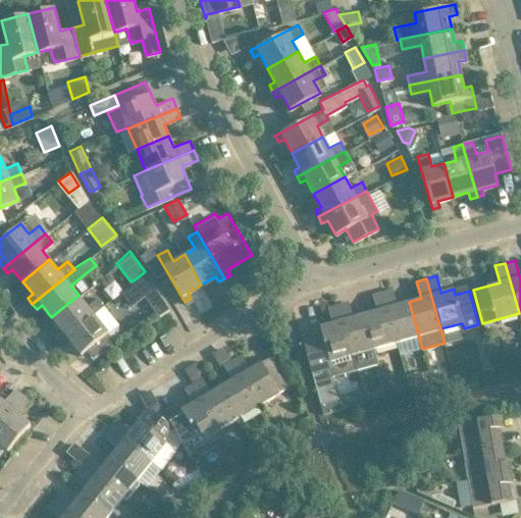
[(169,308),(158,291),(152,282),(141,290),(144,296),(146,299),(157,316),(169,308)]
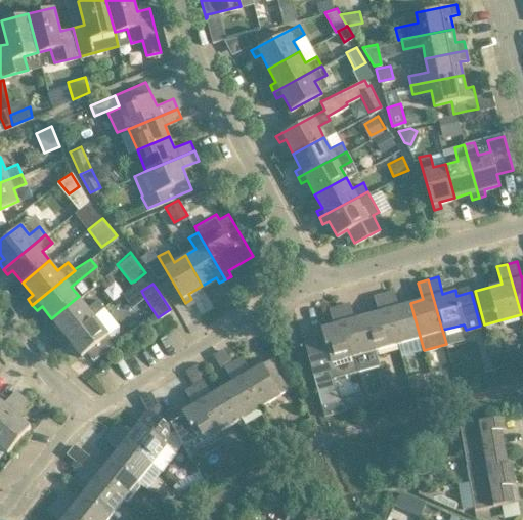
[(393,289),(384,292),(397,343),(420,336),(410,303),(398,306),(393,289)]
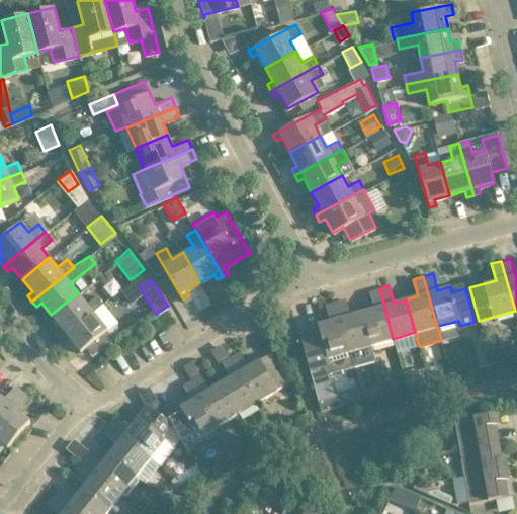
[(373,308),(362,312),(371,345),(393,339),(379,288),(369,291),(373,308)]
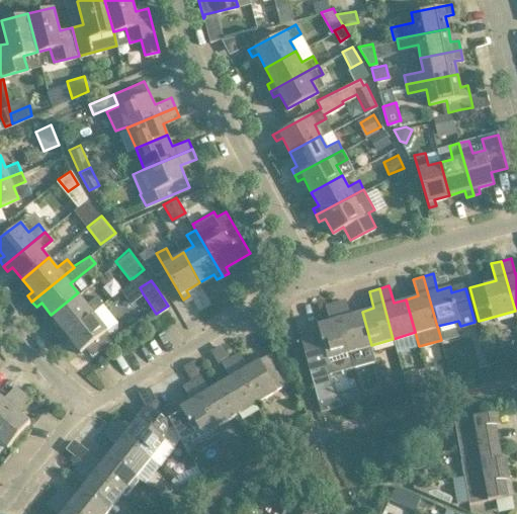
[(56,331),(60,337),(102,303),(95,294),(86,303),(78,292),(51,315),(61,327),(56,331)]
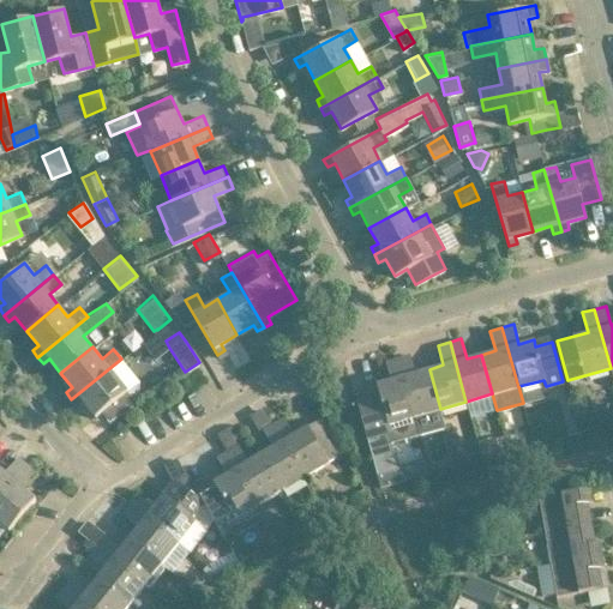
[(409,353),(397,356),(419,434),(445,427),(440,409),(430,369),(415,373),(409,353)]
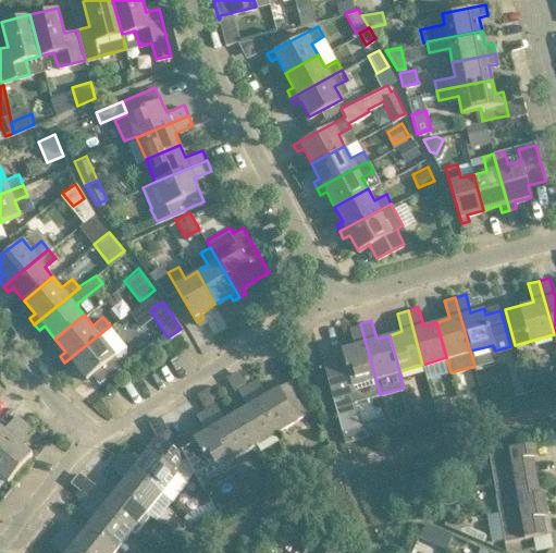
[(380,394),(360,323),(349,327),(355,344),(342,348),(343,354),(322,359),(344,441),(366,435),(362,424),(360,425),(354,401),(380,394)]
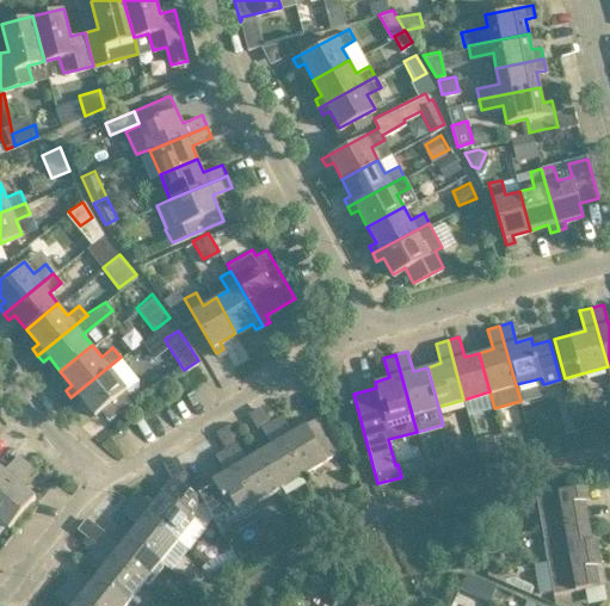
[(94,414),(139,378),(121,357),(71,397),(76,403),(82,399),(94,414)]
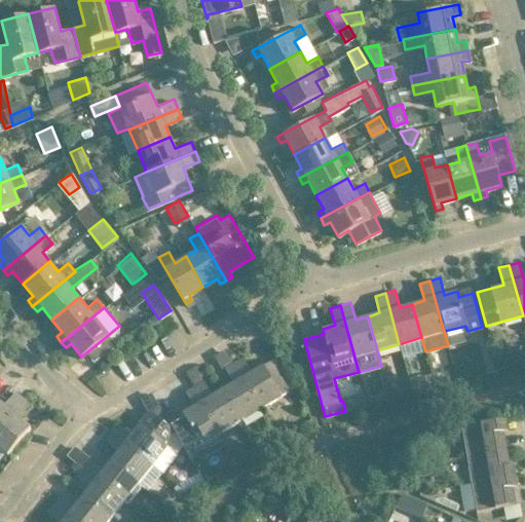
[(242,357),(233,362),(260,407),(293,387),(275,358),(274,358),(276,361),(264,367),(263,365),(252,372),(242,357)]
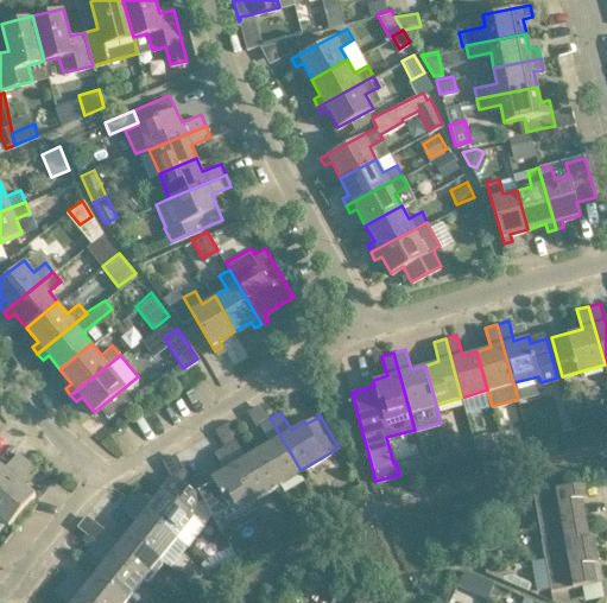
[(569,417),(560,419),(562,429),(571,426),(569,417)]
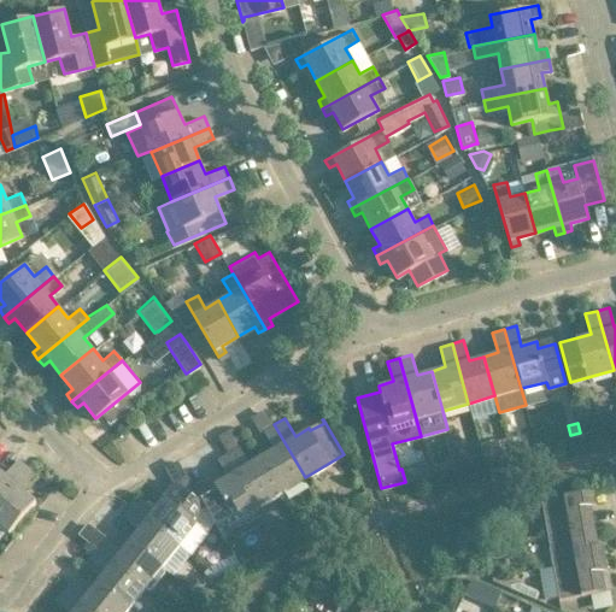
[(274,448),(262,455),(282,492),(305,477),(274,424),(263,430),(274,448)]
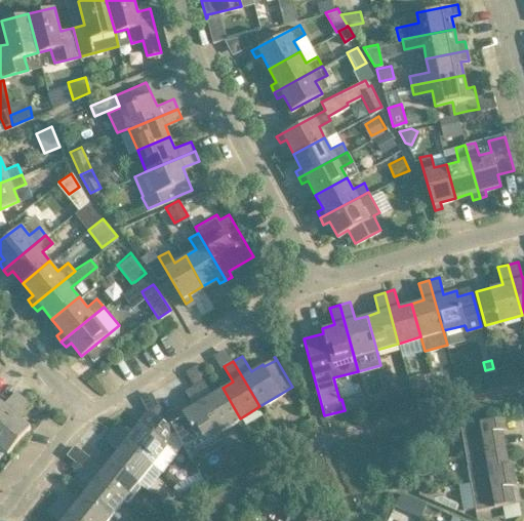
[(415,374),(418,387),(433,383),(430,370),(415,374)]
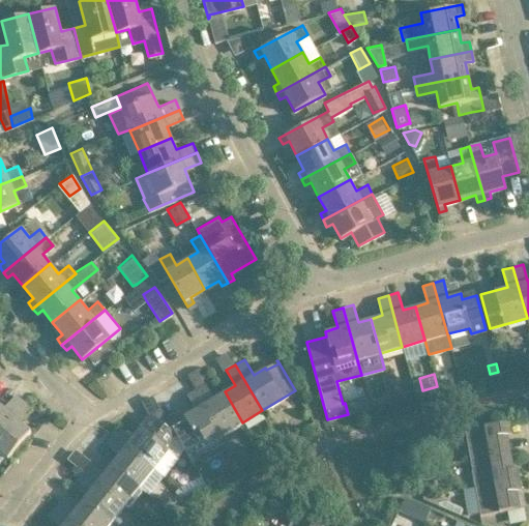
[(204,382),(196,388),(223,434),(242,422),(225,391),(213,398),(204,382)]
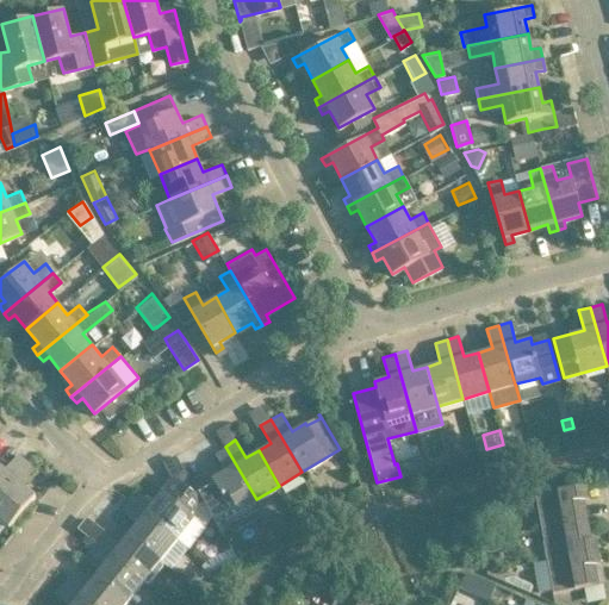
[(225,471),(196,488),(202,498),(216,523),(222,521),(225,528),(235,530),(265,513),(256,499),(225,447),(215,453),(225,471)]
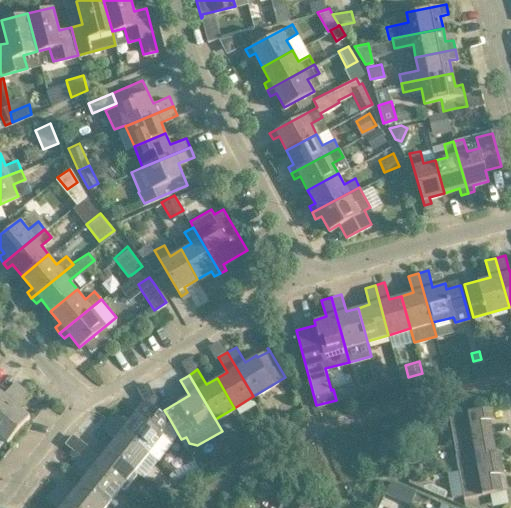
[(0,413),(23,387),(15,380),(3,393),(0,390),(0,413)]
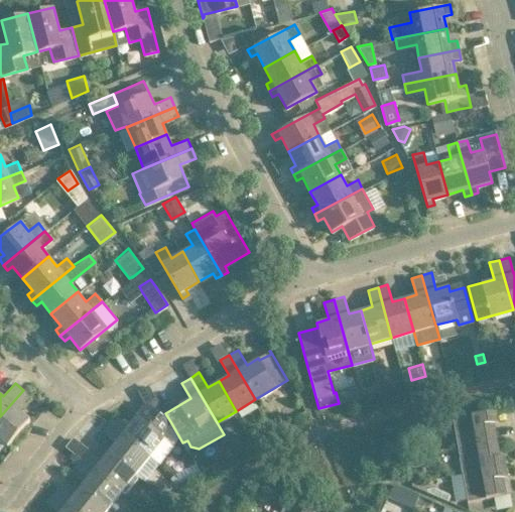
[(23,390),(0,416),(0,438),(7,444),(29,418),(19,410),(30,397),(23,390)]
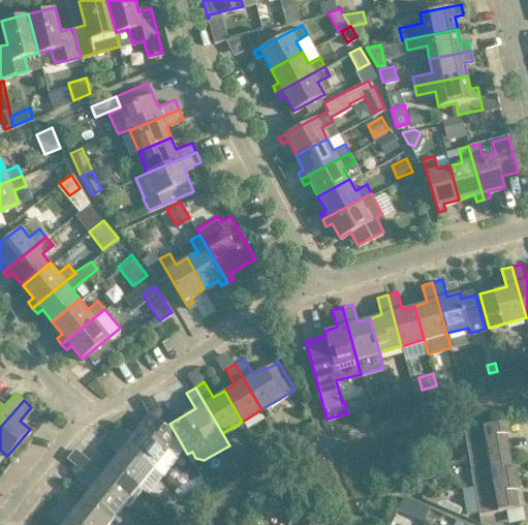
[(118,425),(112,433),(153,466),(167,448),(164,444),(175,432),(169,424),(166,425),(151,412),(132,436),(118,425)]
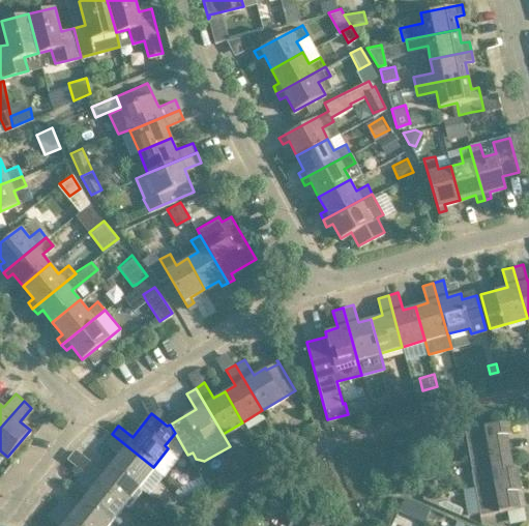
[(464,429),(469,457),(508,449),(506,433),(510,432),(508,420),(464,429)]
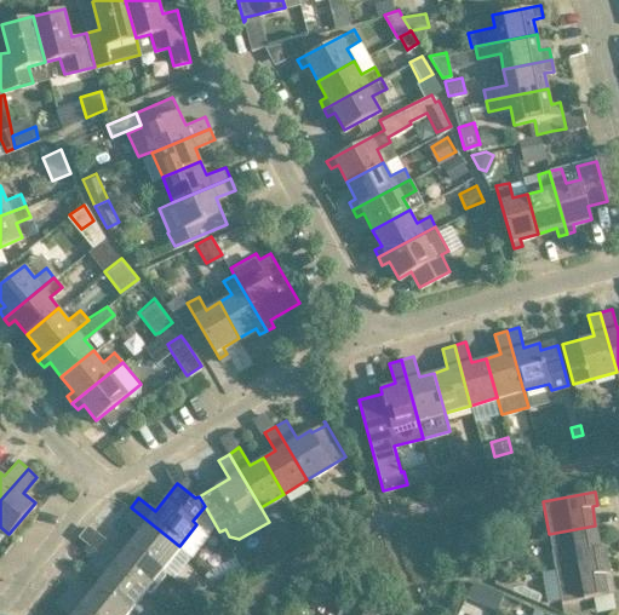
[(130,542),(166,572),(173,576),(190,555),(179,546),(131,507),(122,517),(139,530),(130,542)]
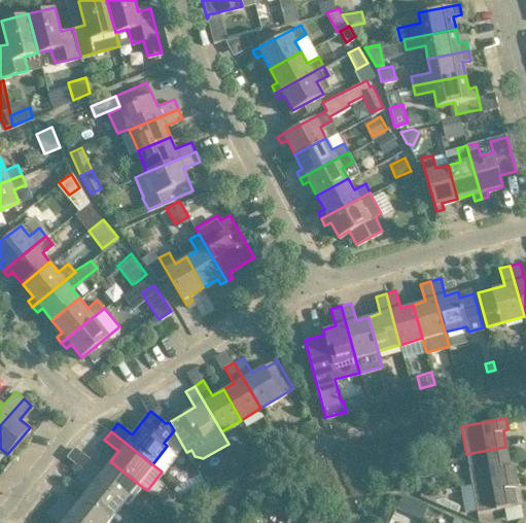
[(466,454),(471,482),(516,475),(514,463),(509,464),(505,447),(466,454)]
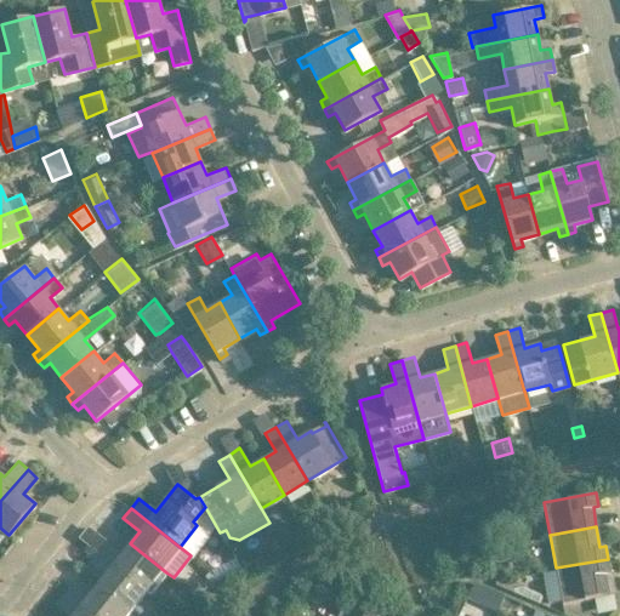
[(97,551),(146,591),(151,593),(166,572),(130,543),(121,554),(104,541),(97,551)]
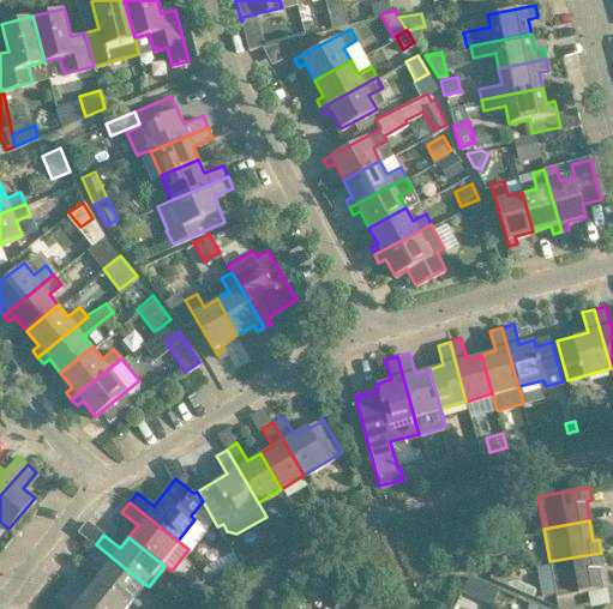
[(497,538),(485,541),(487,553),(499,550),(497,538)]
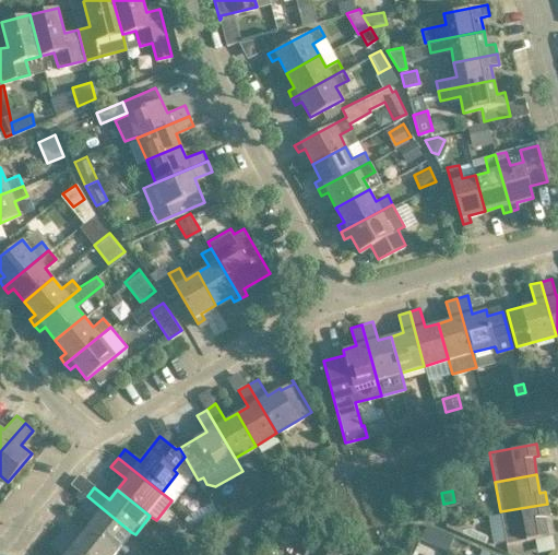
[(95,517),(86,528),(116,551),(131,532),(87,496),(80,505),(95,517)]
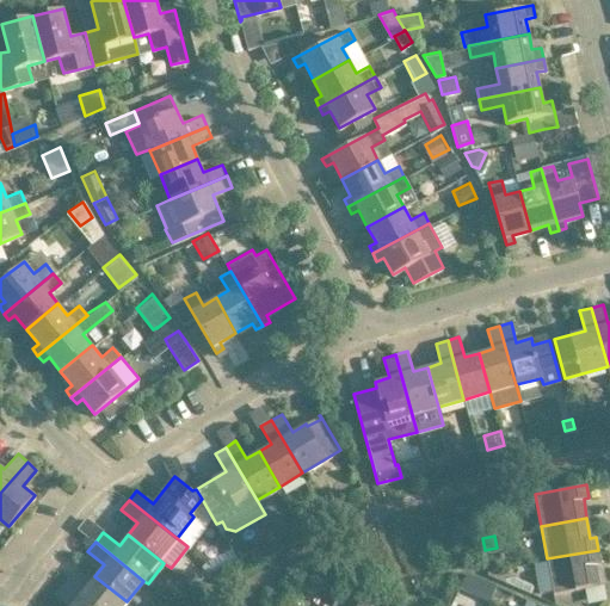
[(598,550),(547,558),(553,592),(598,583),(603,582),(603,581),(598,582),(595,563),(599,562),(598,550)]
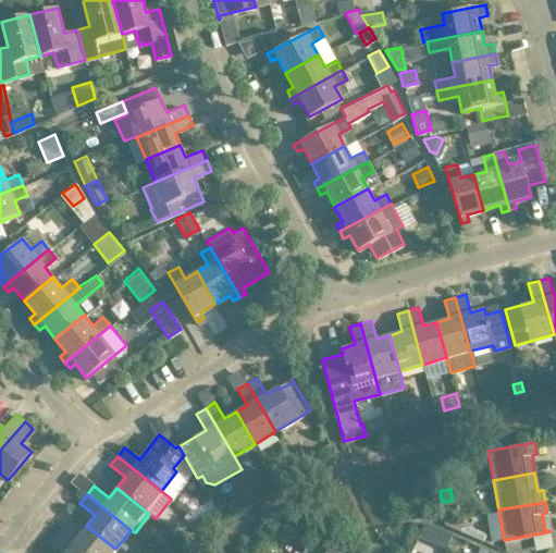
[(169,515),(162,524),(170,530),(177,521),(169,515)]
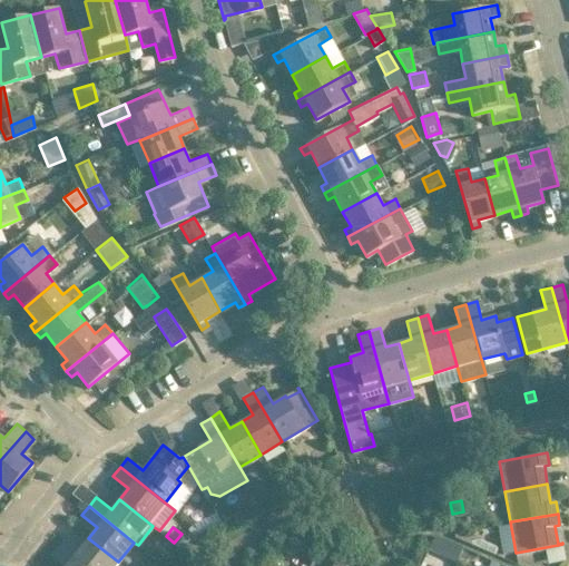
[(470,542),(479,545),(478,534),(470,535),(469,529),(454,532),(455,535),(470,542)]
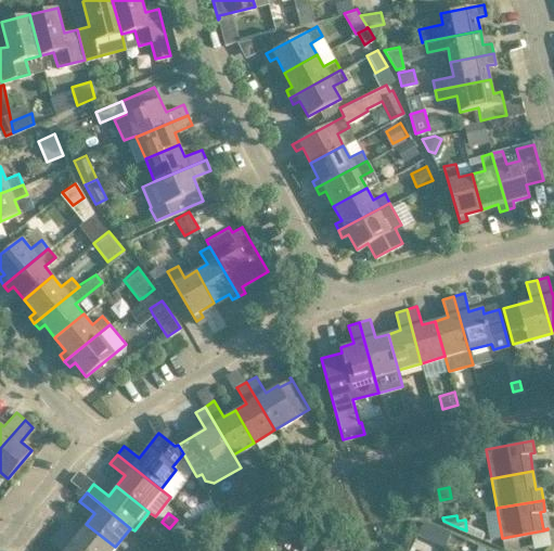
[(423,519),(416,533),(429,539),(437,524),(423,519)]
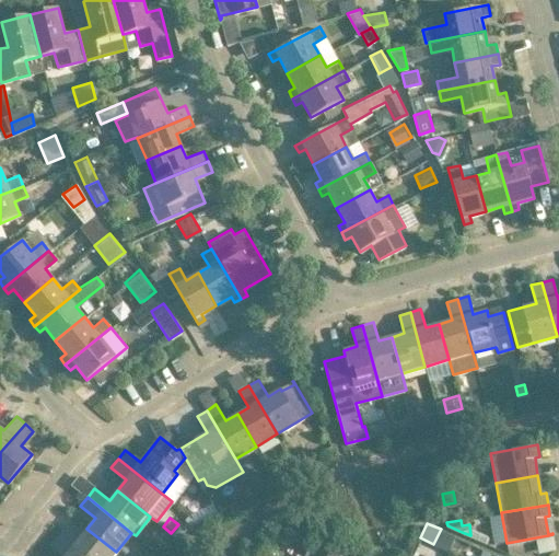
[(63,526),(57,535),(81,555),(112,555),(116,552),(86,529),(79,539),(63,526)]
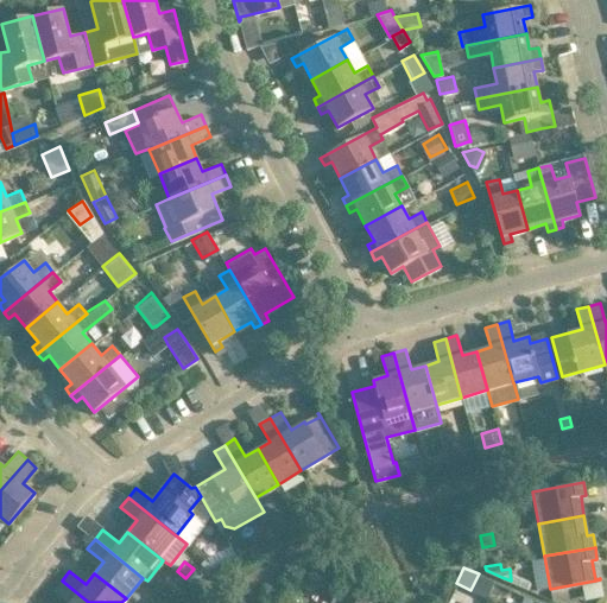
[(88,602),(62,581),(54,590),(69,602),(88,602)]
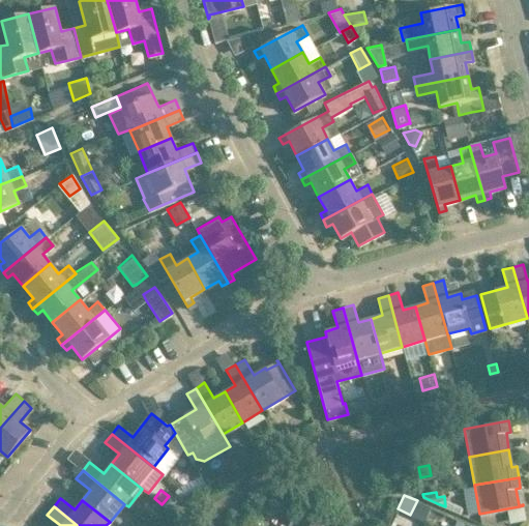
[(321,525),(294,514),(288,525),(321,525)]
